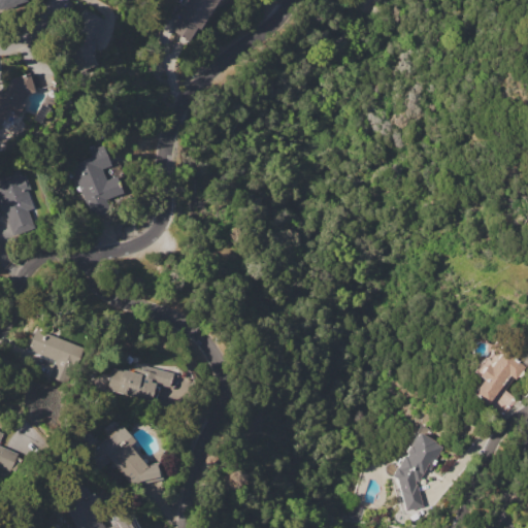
[(27,0),(0,9),(0,0),(27,0)]
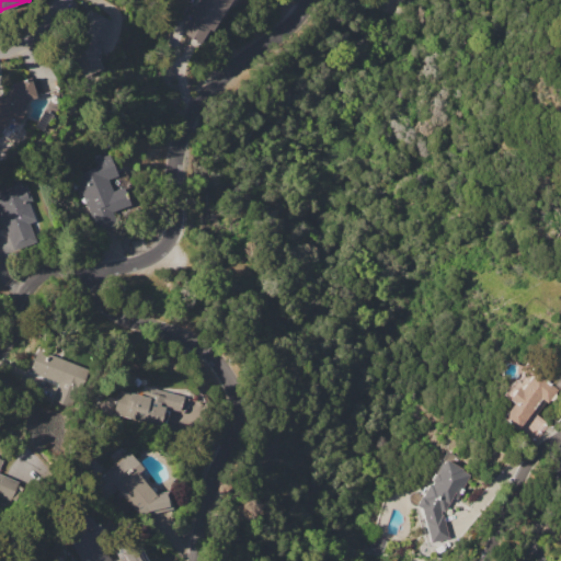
[(189,18),(199,0),(229,0),(210,31),(208,30),(199,43),(182,33),(191,19),(189,18)]
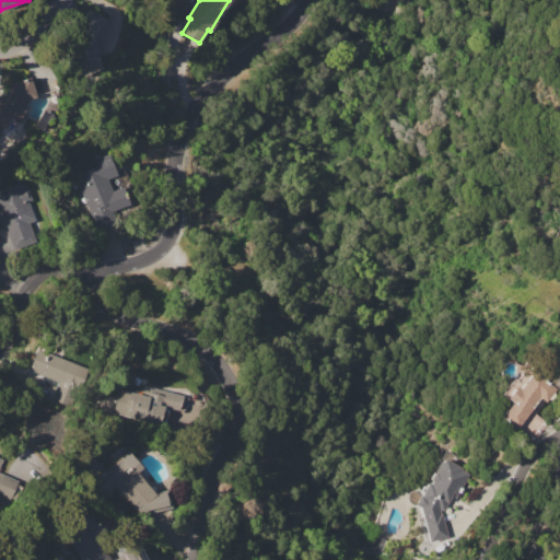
[(83,77),(78,62),(66,57),(90,10),(109,20),(94,48),(102,68),(83,77)]
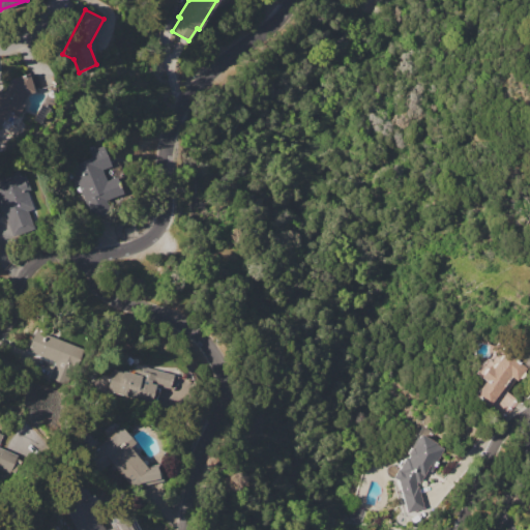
[(0,91),(3,93),(11,79),(29,74),(34,91),(28,93),(22,104),(24,105),(17,117),(7,112),(0,124),(0,91)]
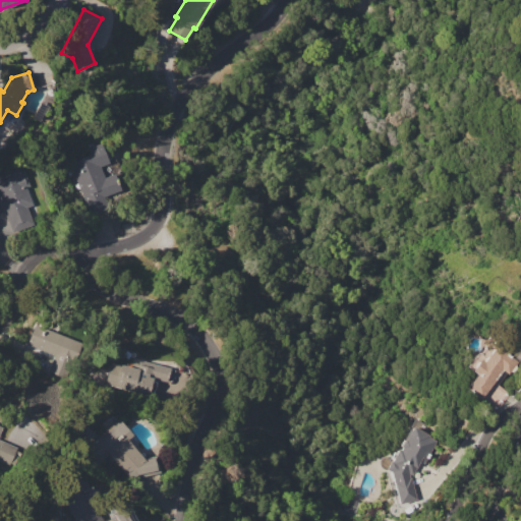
[(69,163),(91,155),(88,149),(102,143),(109,164),(100,167),(104,178),(114,174),(120,190),(104,196),(108,208),(89,215),(69,163)]
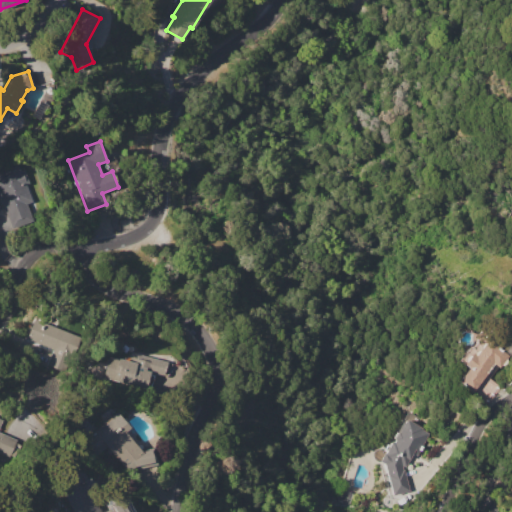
[(0,193),(0,168),(18,162),(21,171),(24,169),(29,184),(26,185),(32,201),(26,203),(32,221),(12,228),(0,193)]
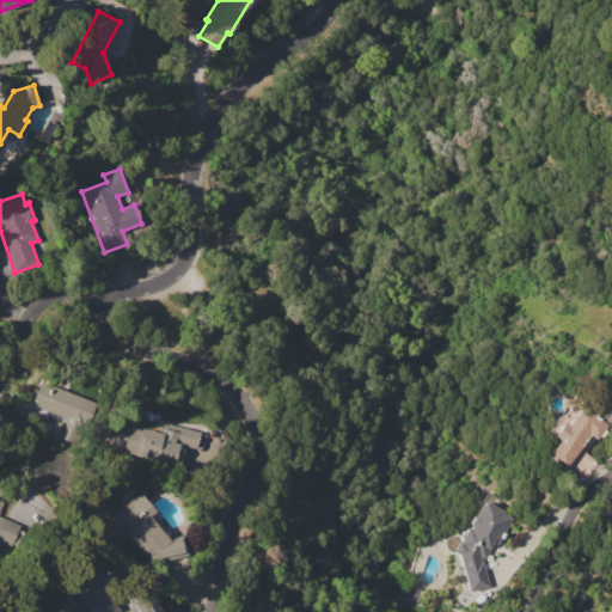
[(32,405),(42,383),(96,404),(79,446),(57,436),(65,418),(32,405)]
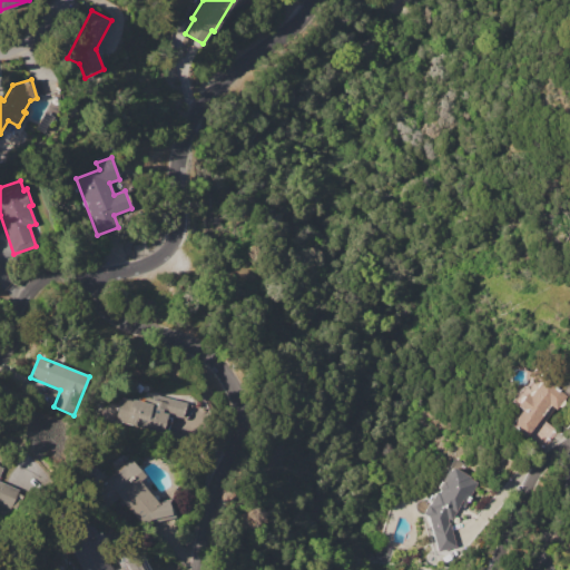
[(541,381),(543,379),(567,397),(564,400),(564,401),(564,403),(563,404),(562,406),(560,406),(559,406),(557,410),(551,405),(538,422),(537,422),(526,435),(511,424),(522,410),(517,405),(518,404),(518,403),(518,402),(518,400),(519,397),(520,396),(522,396),(524,396),(527,393),(528,394),(529,392),(530,391),(532,390),(534,390),(536,389),(534,386),(534,385),(536,383),(538,382),(539,381),(541,381)]
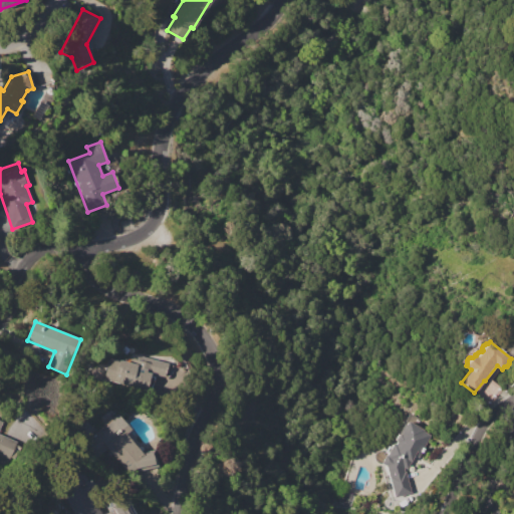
[(109,358),(118,361),(118,359),(131,363),(133,354),(168,364),(164,378),(150,374),(146,390),(104,377),(109,358)]
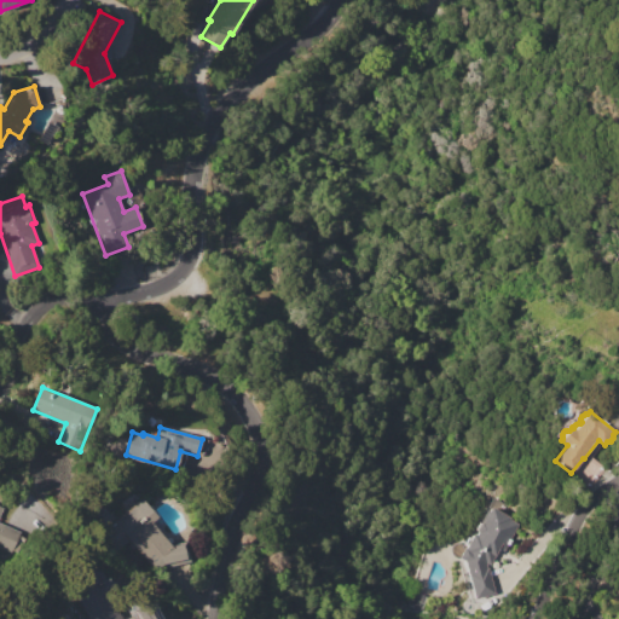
[(116,520),(142,499),(157,518),(152,521),(172,545),(183,543),(185,562),(157,568),(155,568),(116,520)]
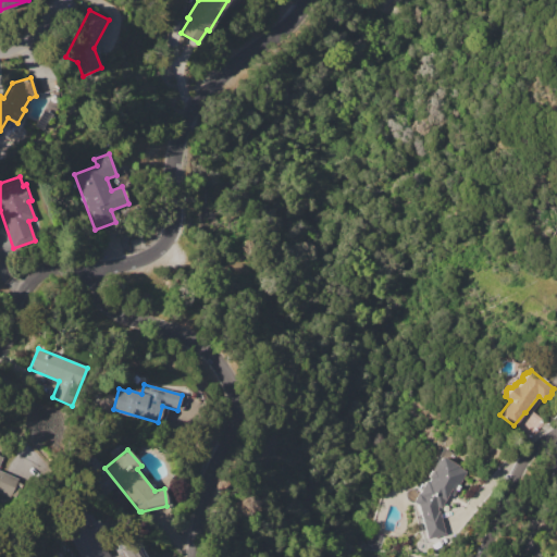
[(438,511),(445,534),(426,540),(417,505),(411,502),(417,492),(418,493),(424,480),(428,481),(441,456),(459,466),(458,468),(466,471),(459,485),(460,486),(458,491),(456,490),(453,496),(448,493),(438,511)]
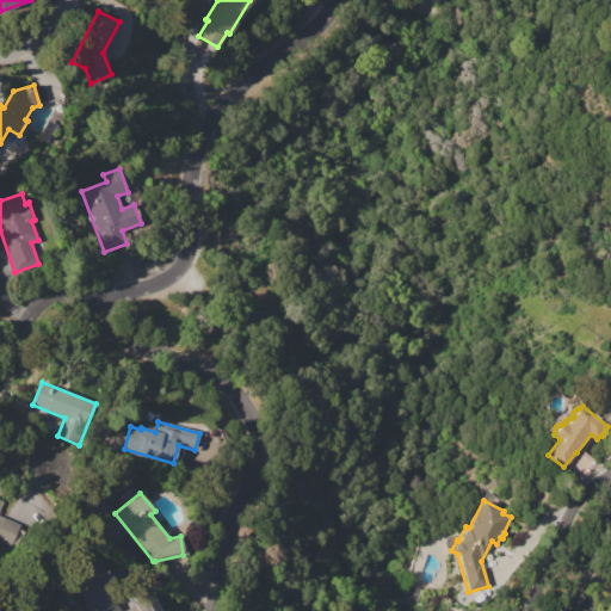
[(0,501),(2,503),(0,507),(0,517),(19,525),(8,549),(0,544),(0,501)]
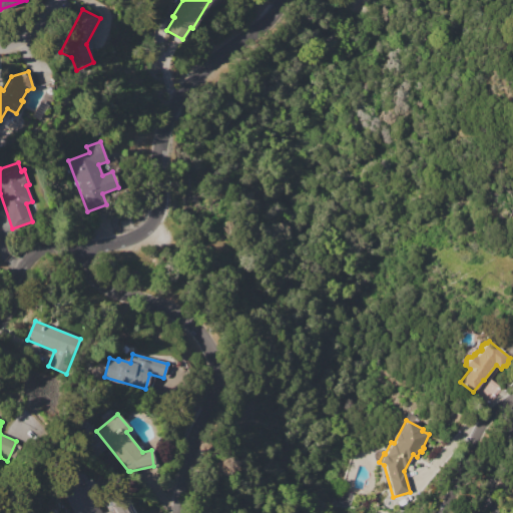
[(72,512),(102,512),(81,472),(56,484),(72,512)]
